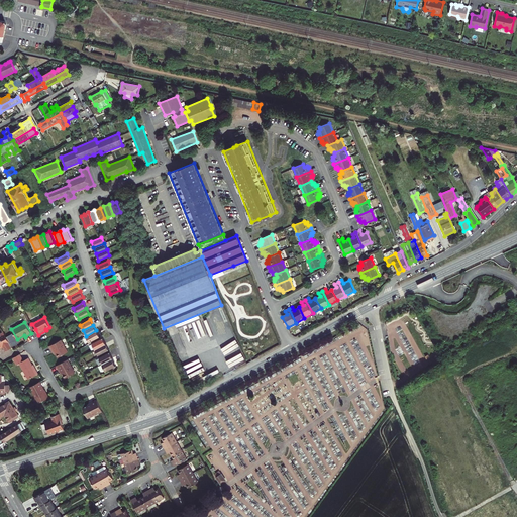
[(96,330),(86,336),(89,342),(100,336),(96,330)]
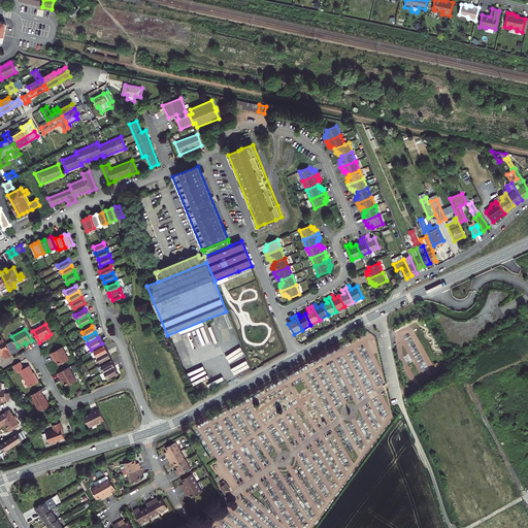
[(12,355),(3,339),(0,340),(0,354),(2,353),(6,358),(12,355)]
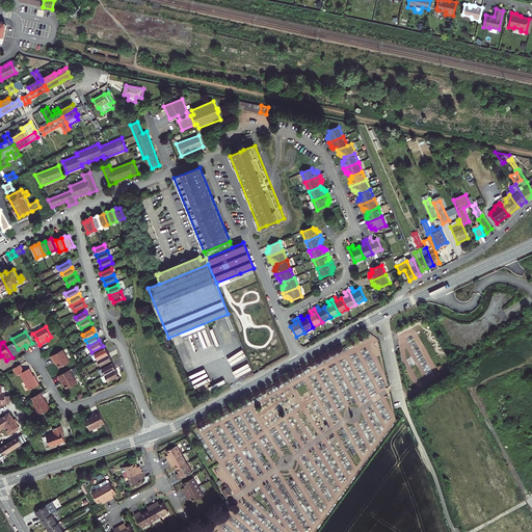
[(105,348),(104,349),(95,354),(98,360),(108,353),(105,348)]
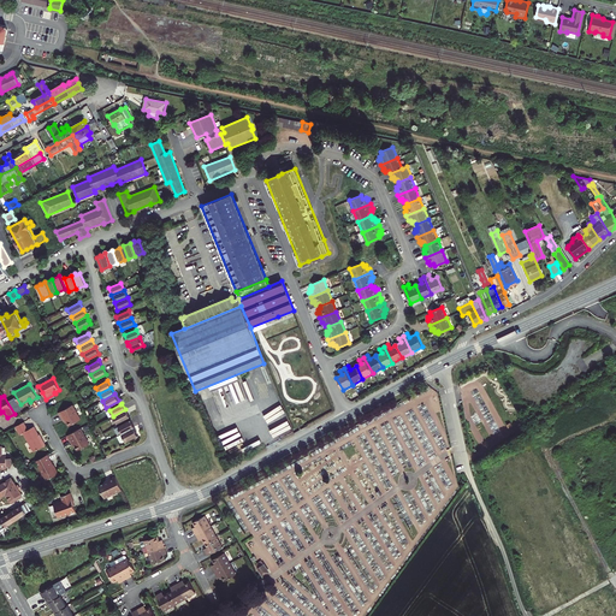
[(72,406),(59,413),(63,420),(65,419),(69,426),(81,420),(72,406)]
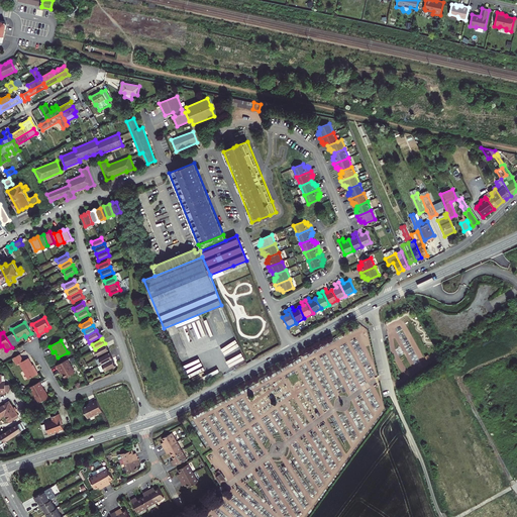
[(105,343),(95,349),(98,355),(109,349),(105,343)]
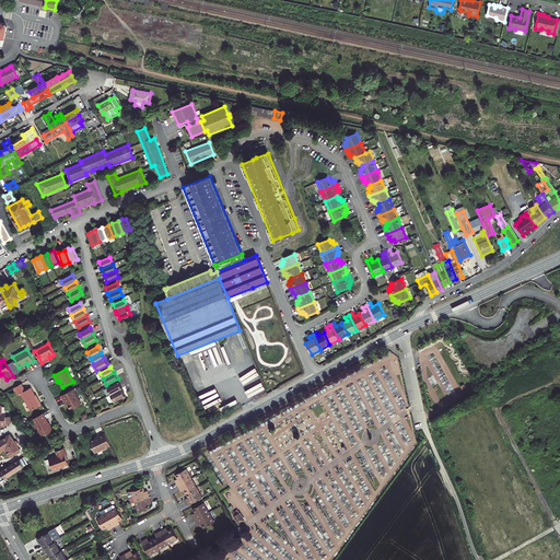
[(107,388),(111,394),(123,388),(118,382),(107,388)]
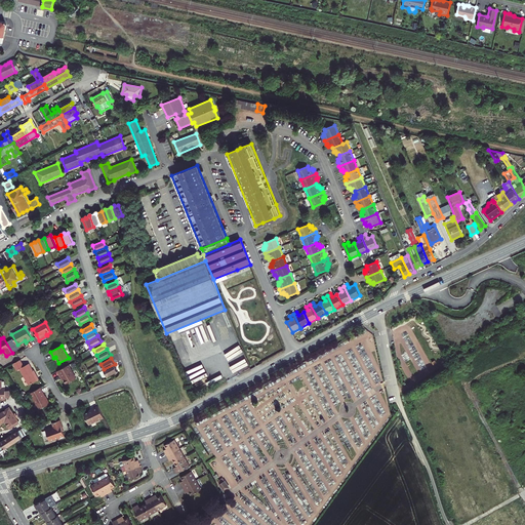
[(19,359),(12,363),(16,370),(19,368),(28,385),(38,378),(35,374),(28,363),(24,366),(19,359)]
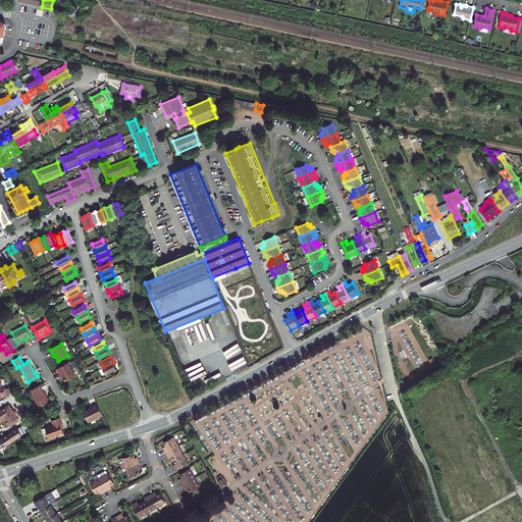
[(114,362),(103,367),(107,374),(117,369),(115,366),(115,365),(114,362)]
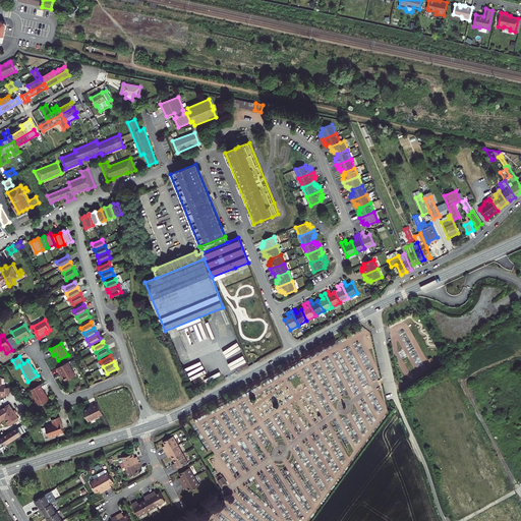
[(67,362),(56,368),(60,374),(61,374),(65,381),(74,375),(67,362)]
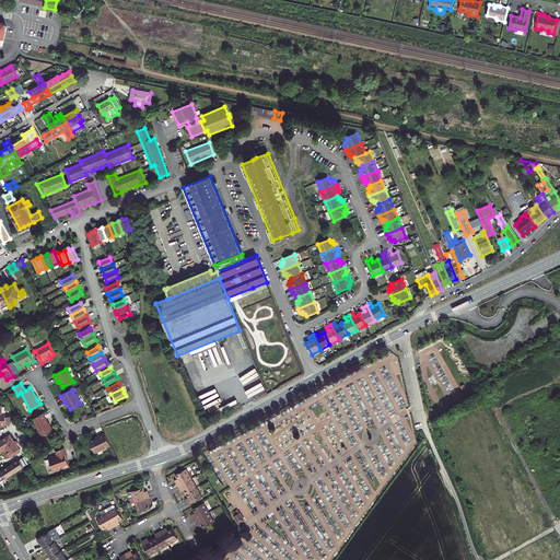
[(0,426),(6,426),(6,423),(6,421),(10,421),(10,416),(4,416),(4,413),(1,413),(1,407),(1,405),(0,405),(0,426)]
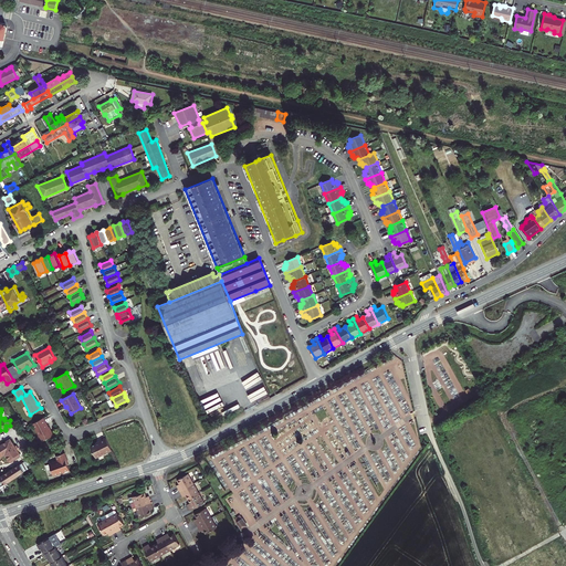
[(41,419),(32,423),(41,441),(53,435),(50,429),(49,429),(46,423),(44,425),(41,419)]
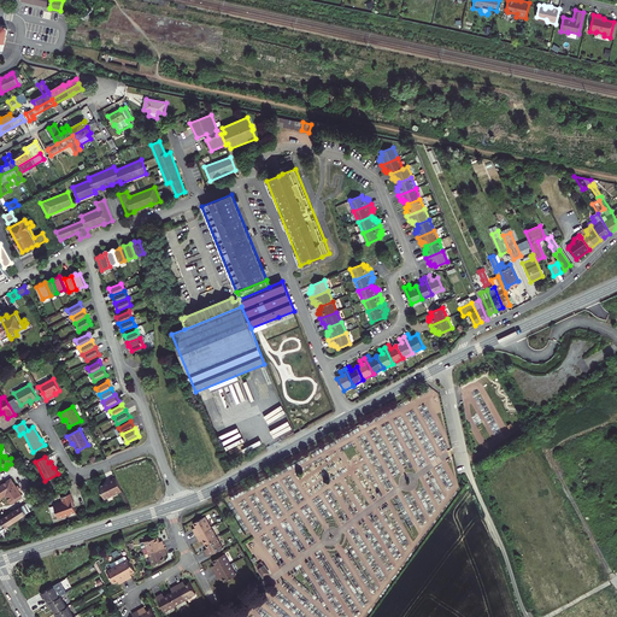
[(122,491),(116,477),(109,481),(109,482),(99,487),(105,499),(122,491)]
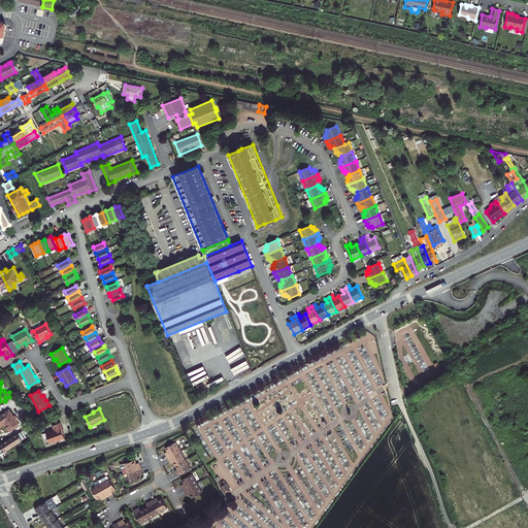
[(10,431),(13,429),(12,427),(14,426),(15,428),(19,426),(8,410),(0,416),(0,426),(4,423),(10,431)]
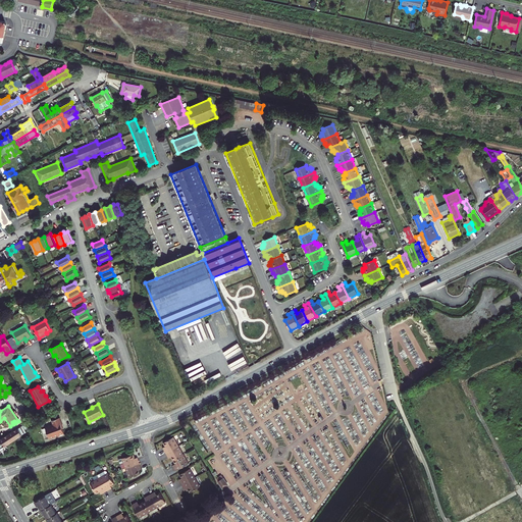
[(63,434),(61,428),(60,425),(62,425),(59,417),(51,421),(53,425),(45,428),(49,438),(58,435),(59,436),(63,434)]
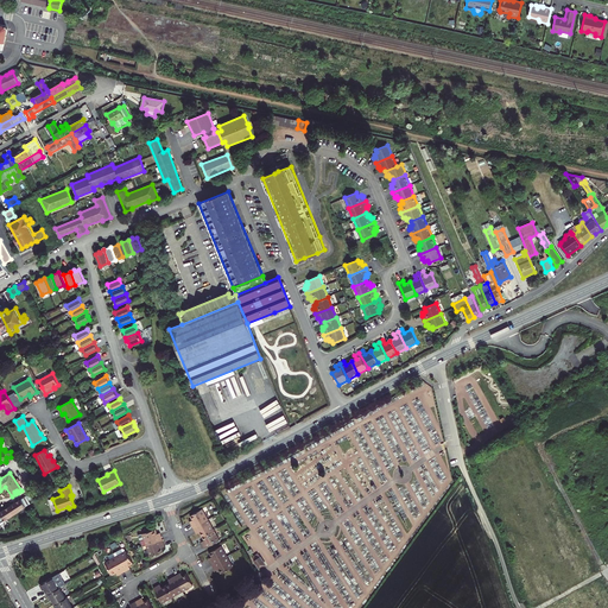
[(0,513),(5,520),(25,506),(31,502),(26,496),(0,513)]
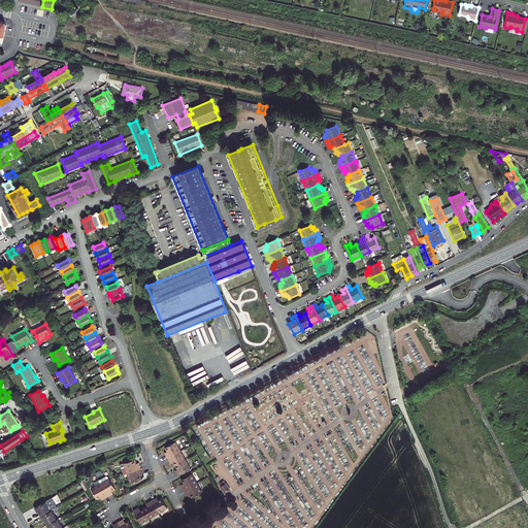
[(190,469),(175,442),(165,448),(167,452),(168,454),(166,455),(169,461),(172,460),(173,462),(177,469),(178,471),(175,473),(177,476),(190,469)]
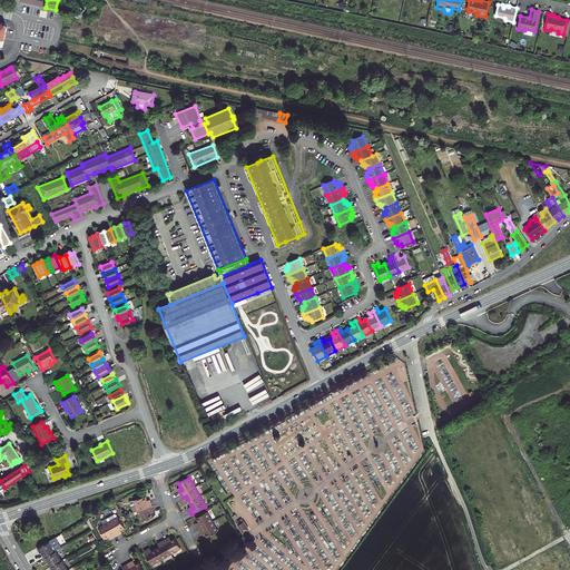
[(134,512),(137,511),(153,505),(150,502),(148,503),(147,500),(146,497),(129,501),(134,512)]
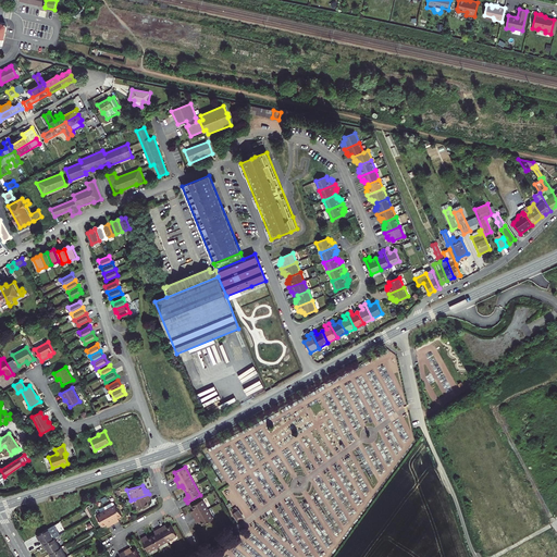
[(149,494),(134,499),(137,509),(149,506),(148,502),(147,499),(150,498),(149,494)]
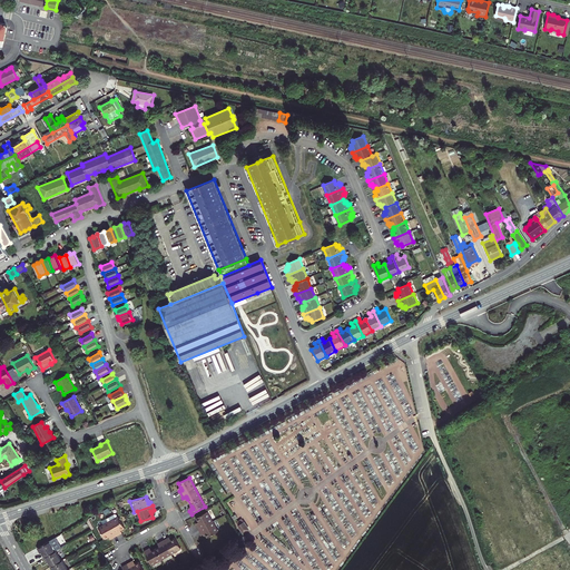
[(198,529),(213,521),(207,512),(196,518),(198,522),(199,524),(197,526),(198,529)]
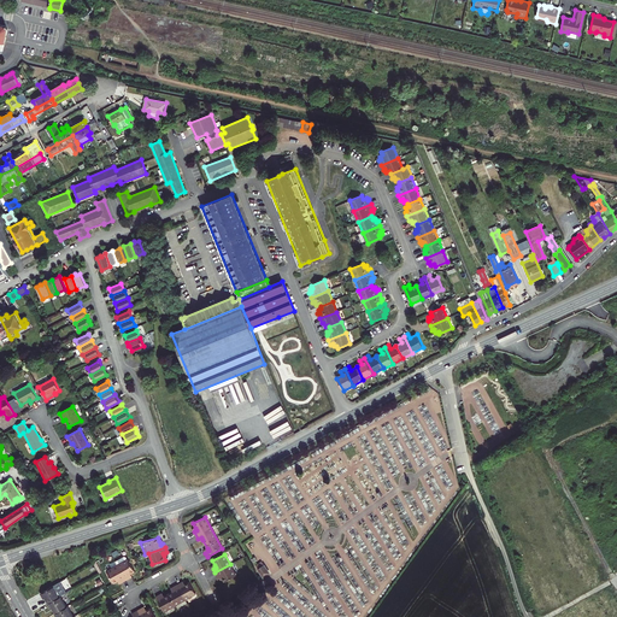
[(117,565),(125,580),(129,579),(128,575),(130,574),(135,571),(128,559),(125,557),(124,557),(116,562),(117,565)]
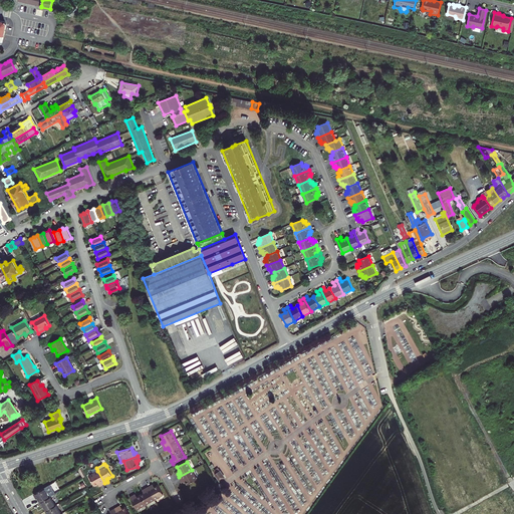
[(213,471),(217,477),(222,474),(218,468),(213,471)]
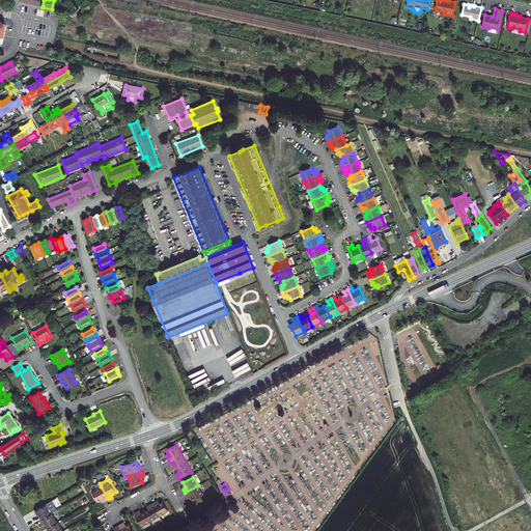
[(198,485),(185,493),(187,497),(190,495),(191,497),(193,501),(203,495),(198,485)]
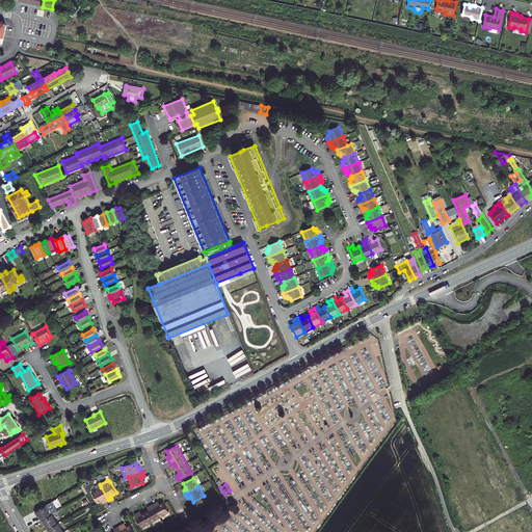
[(105,502),(108,500),(101,487),(92,493),(98,503),(102,501),(104,500),(105,502)]
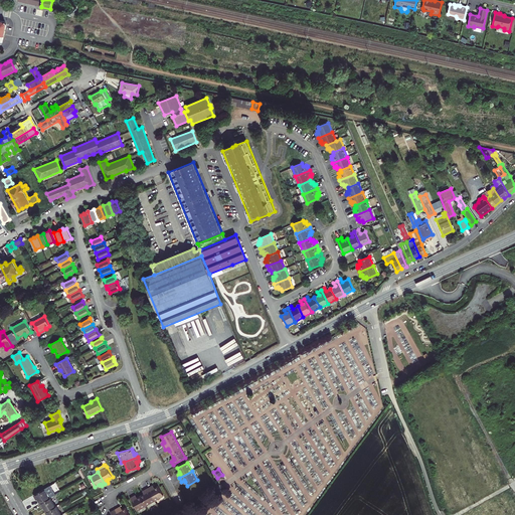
[(137,510),(163,496),(158,486),(154,488),(152,489),(151,486),(144,490),(146,492),(144,494),(137,497),(135,499),(133,495),(130,497),(137,510)]
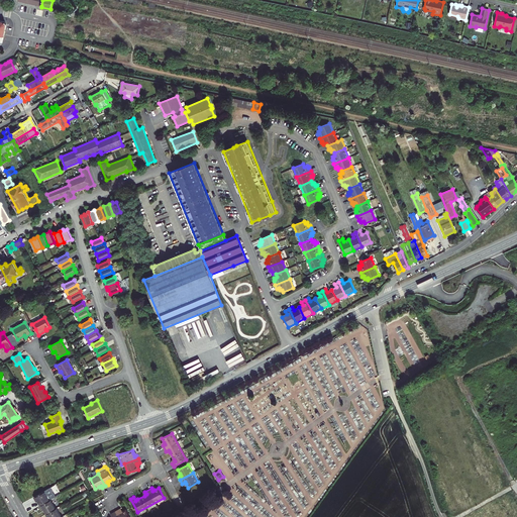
[(41,505),(50,499),(48,496),(52,494),(48,489),(34,496),(37,501),(38,500),(41,505)]
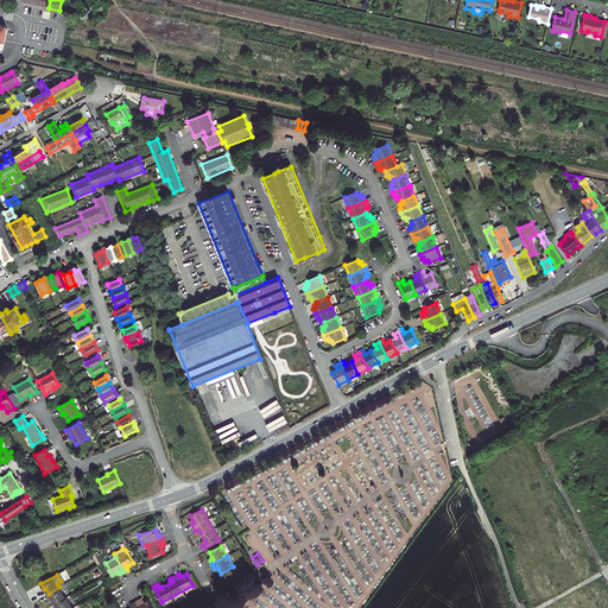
[(55,603),(65,597),(59,587),(49,594),(48,594),(51,600),(52,599),(55,603)]
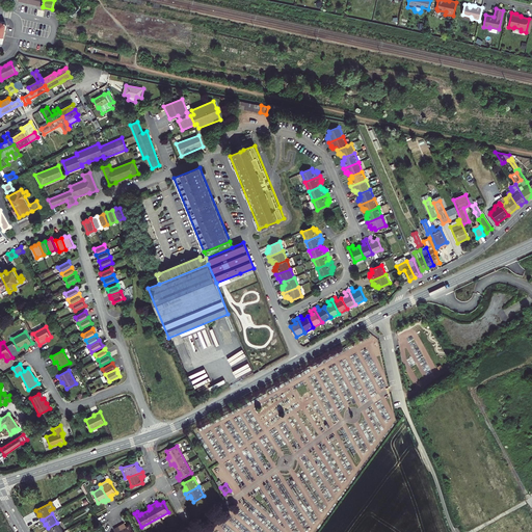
[(62,531),(63,531),(58,523),(57,523),(48,528),(49,531),(62,531)]
